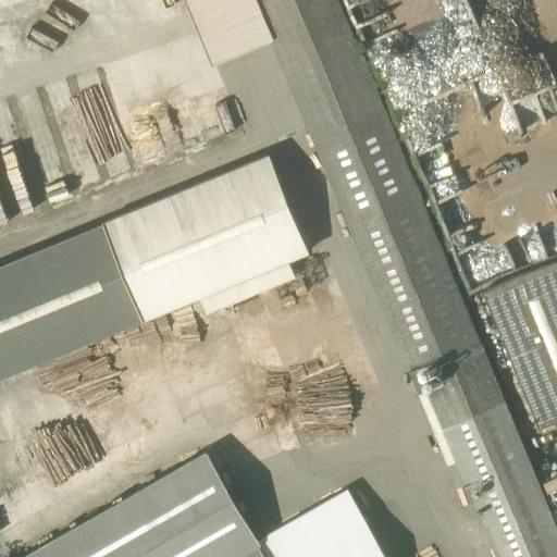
[(257,0),(273,39),(458,487),(463,485),(470,502),(474,500),(477,504),(482,502),(496,540),(492,542),(497,556),(556,556),(556,525),(544,493),(537,479),(338,0),(257,0)]
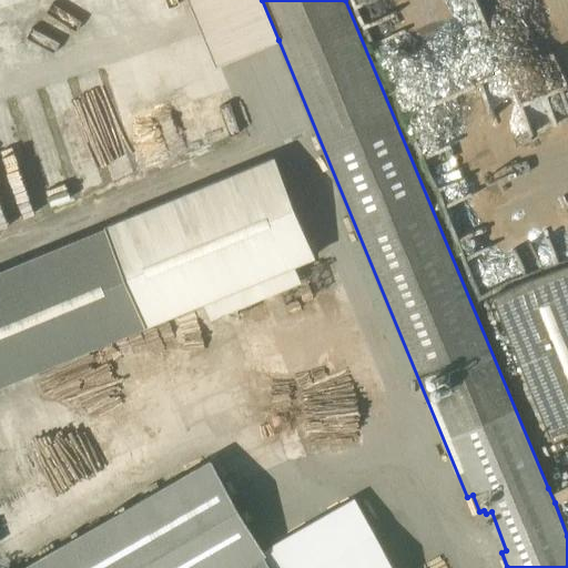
[(275,156),(102,227),(143,328),(316,257),(275,156)]
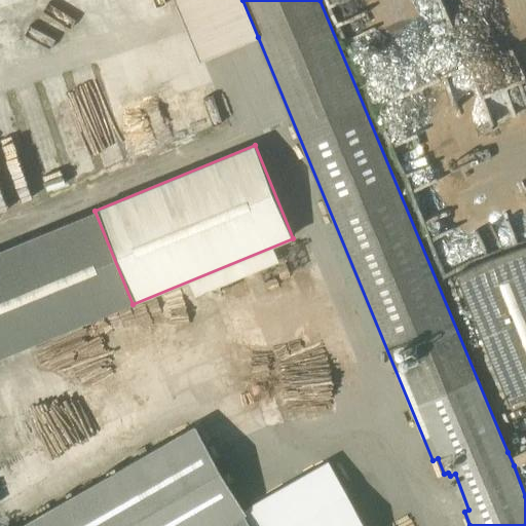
[(511,402),(525,395),(525,246),(458,274),(511,402)]
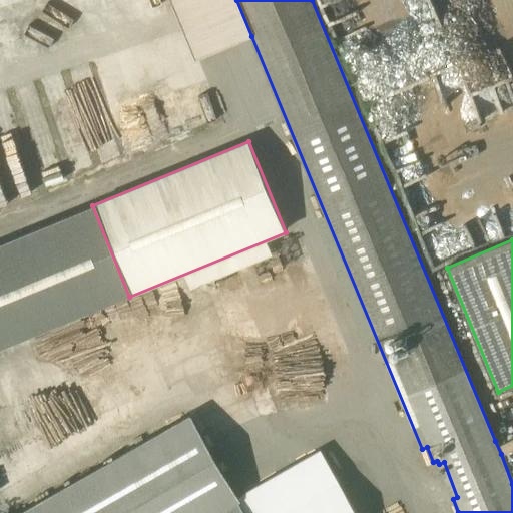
[(247,512),(238,496),(191,416),(21,512),(247,512)]
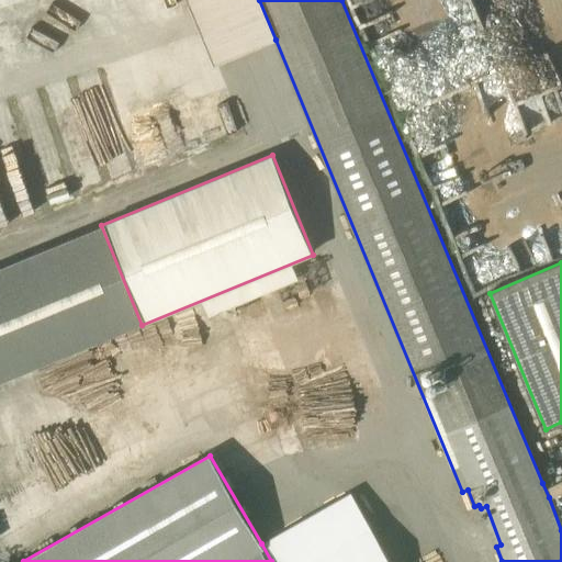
[(391,561),(351,493),(261,543),(271,561),(391,561)]
